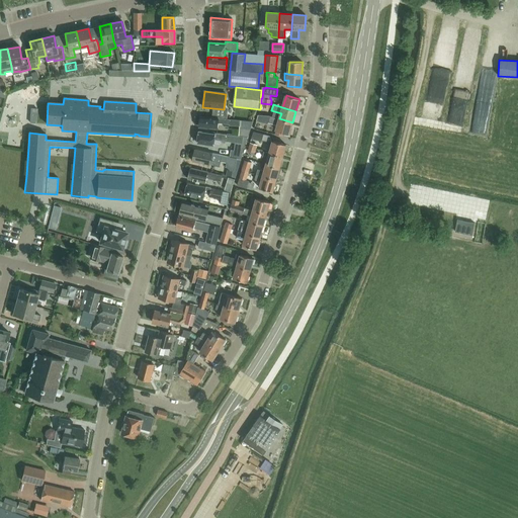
[(429,108),(432,117),(439,114),(436,105),(429,108)]
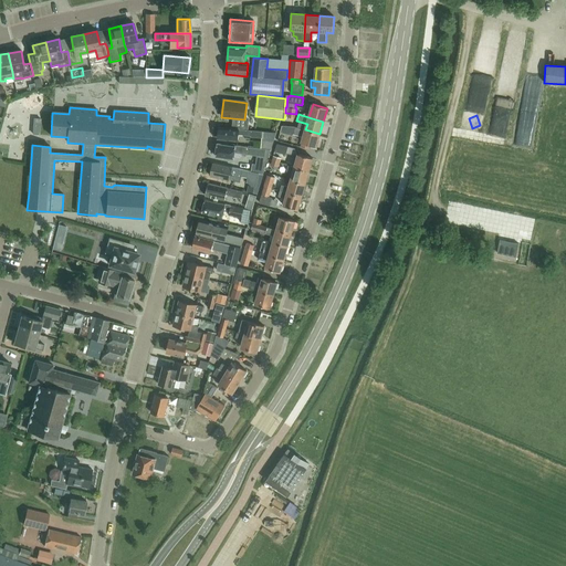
[(280,132),(293,135),(295,126),(282,125),(280,132)]
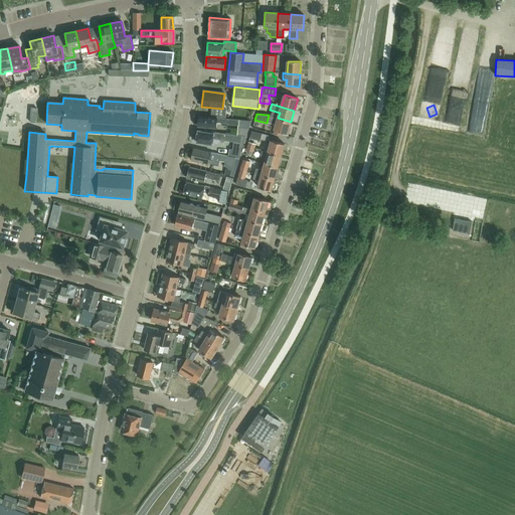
[(269,115),(268,120),(267,123),(276,125),(275,130),(287,134),(291,122),(278,118),(269,115)]
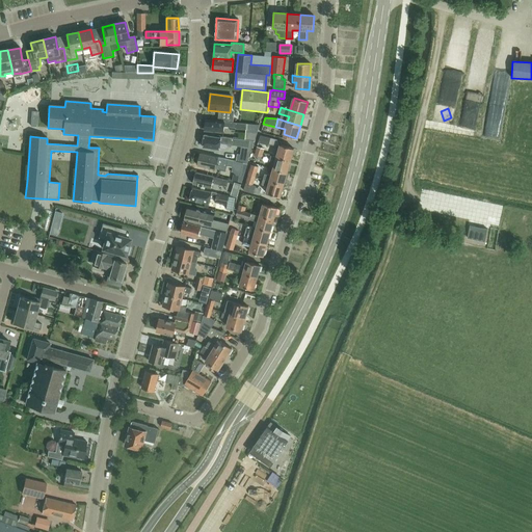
[(246,124),(236,123),(206,120),(205,131),(223,133),(224,127),(236,128),(235,129),(246,130),(245,140),(249,140),(255,140),(260,125),(246,124)]
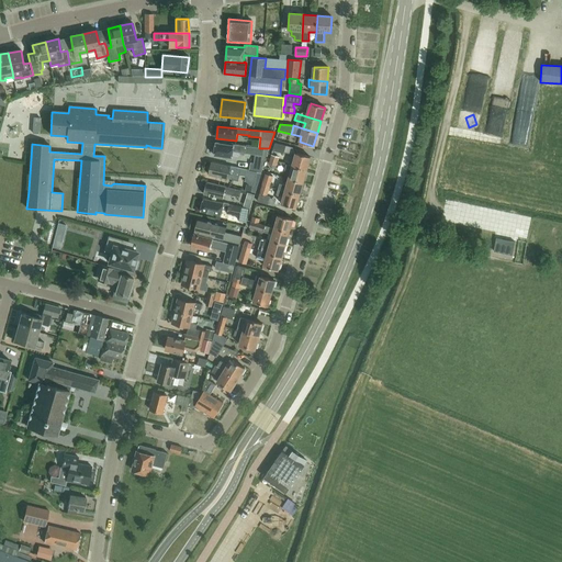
[(263,148),(259,148),(248,147),(234,145),(234,146),(215,143),(213,155),(225,157),(225,159),(228,159),(229,157),(233,158),(233,152),(247,154),(263,156),(263,148)]
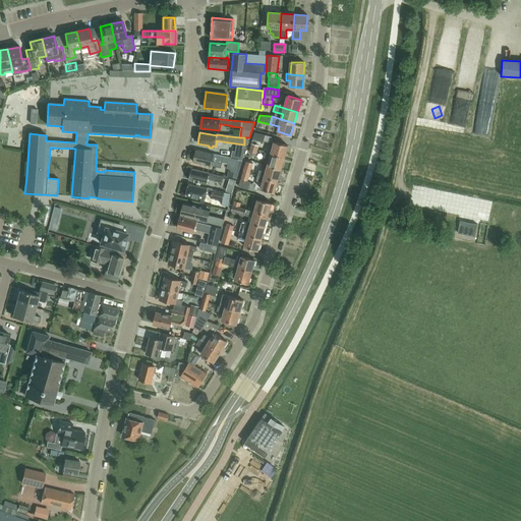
[(252,139),(263,142),(265,135),(254,132),(252,139)]
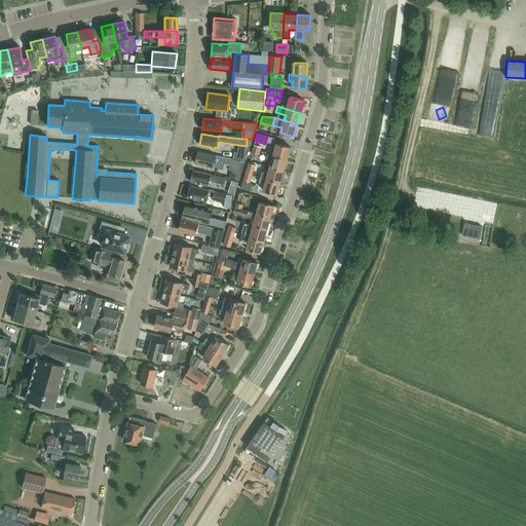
[(277,144),(273,155),(287,159),(291,147),(277,144)]
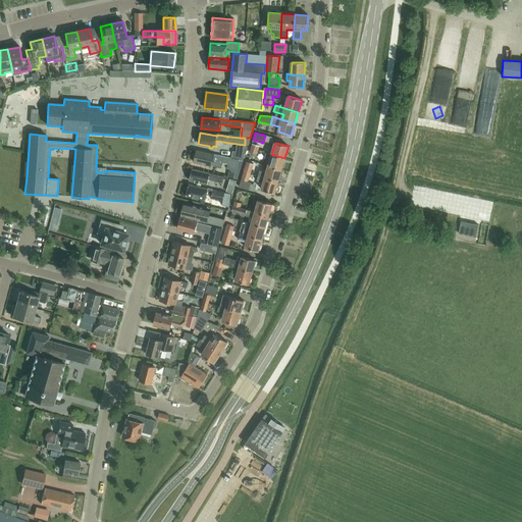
[(231,157),(231,158),(214,155),(196,151),(194,162),(212,166),(221,168),(222,163),(228,164),(227,168),(232,171),(236,172),(237,170),(240,171),(243,161),(243,159),(236,158),(231,157)]
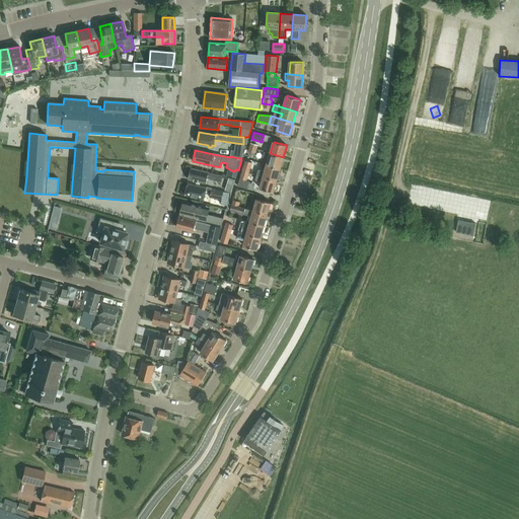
[(283,157),(270,153),(267,165),(280,168),(283,157)]
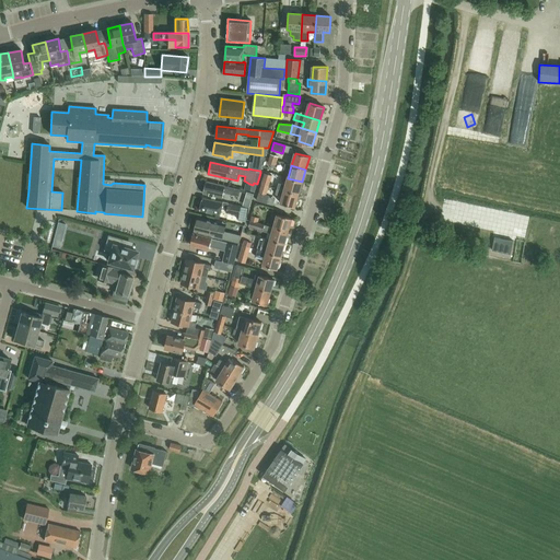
[(272,176),(265,173),(263,179),(261,184),(269,186),(270,182),(272,176)]
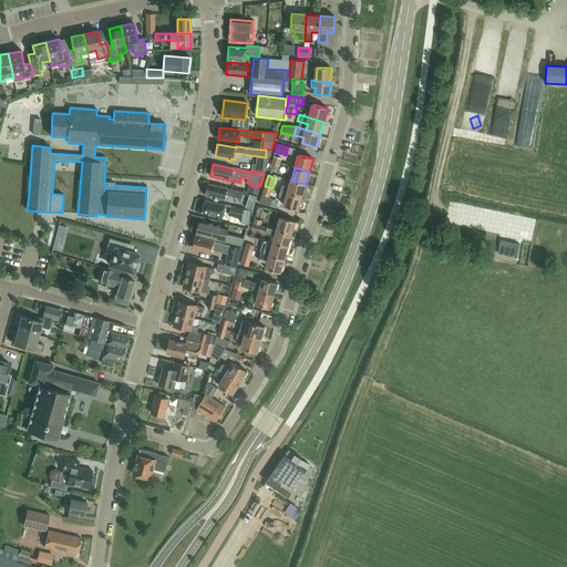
[(306,184),(291,181),(288,193),(301,197),(306,184)]
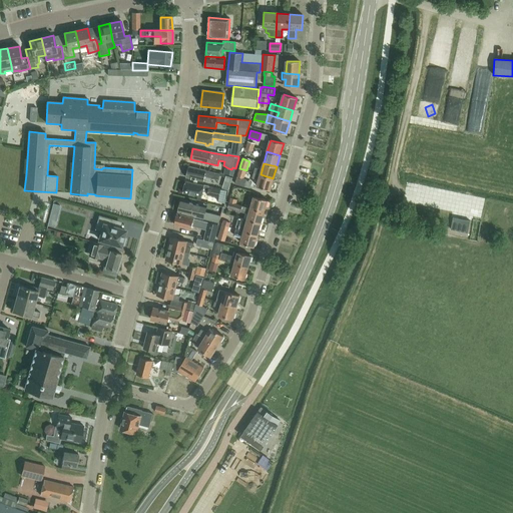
[(222,174),(219,173),(206,170),(188,166),(186,177),(203,181),(204,176),(218,179),(220,180),(222,174)]
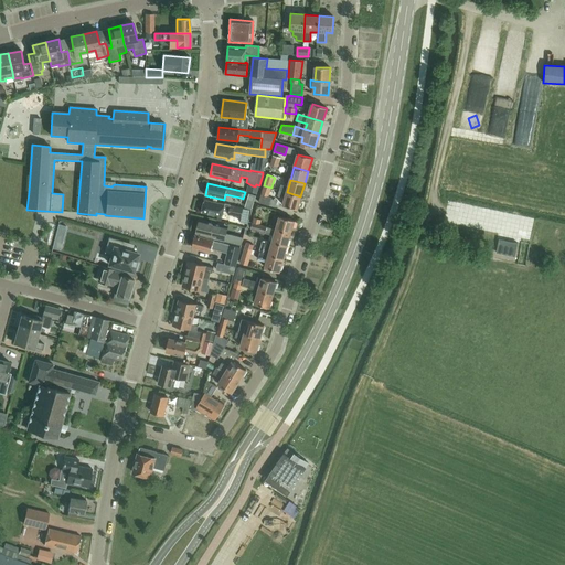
[(272,188),(264,185),(260,194),(258,203),(269,206),(273,198),(268,196),(272,188)]
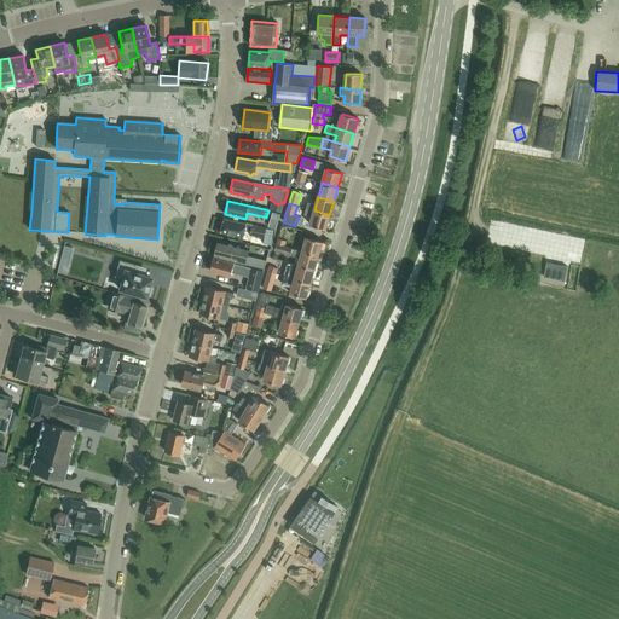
[(329,215),(314,210),(310,209),(308,215),(312,217),(310,225),(325,230),(329,215)]
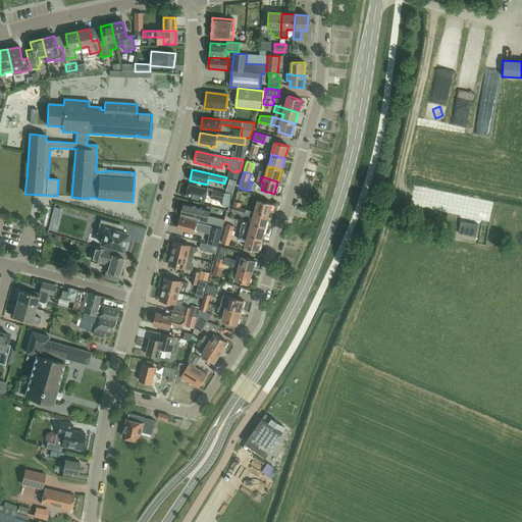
[(205,200),(206,195),(211,196),(210,199),(222,202),(224,193),(207,189),(207,190),(189,185),(187,196),(205,200)]
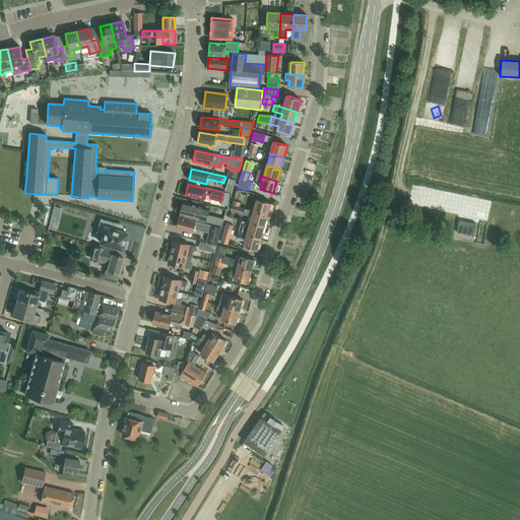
[(258,199),(254,211),(267,214),(270,203),(258,199)]
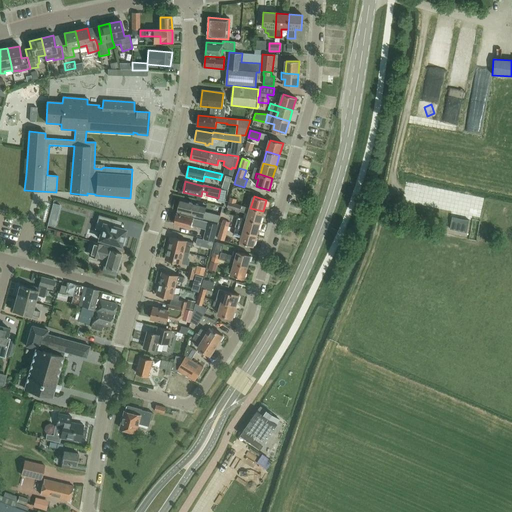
[(177,212),(219,222),(220,217),(205,213),(207,205),(180,199),(177,212)]
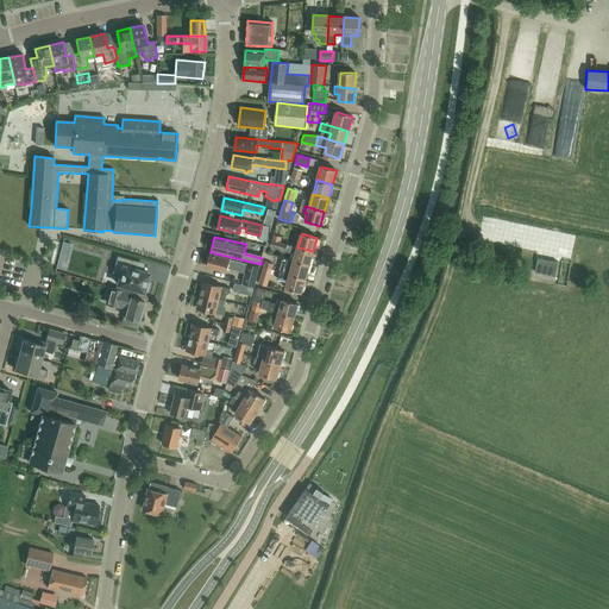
[(281,243),(271,240),(268,239),(265,246),(286,251),(286,252),(295,255),(294,261),(309,265),(313,251),(297,248),(287,244),(281,243)]
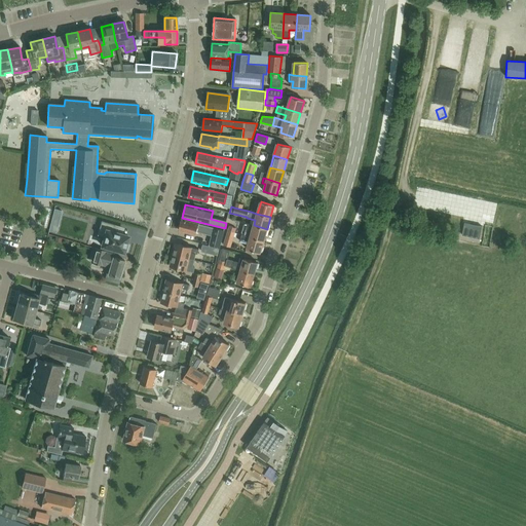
[(182,219),(179,230),(196,235),(197,229),(210,233),(212,227),(182,219)]
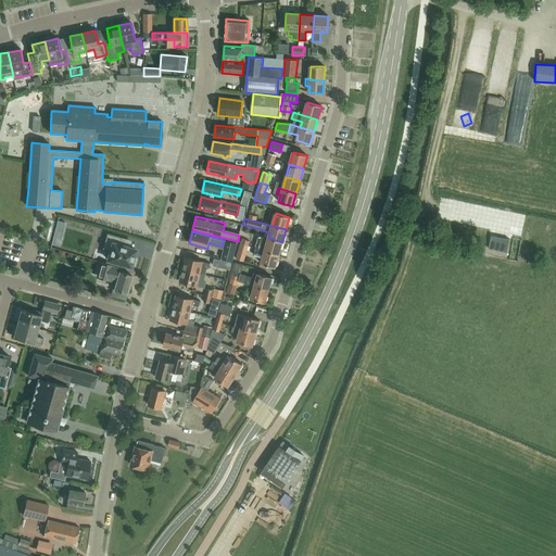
[(136,258),(133,257),(136,250),(121,245),(123,239),(106,234),(102,249),(110,251),(108,260),(130,267),(131,265),(134,266),(136,258)]
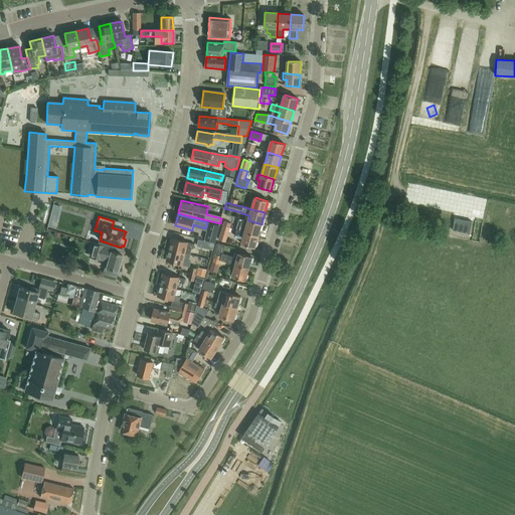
[(248,220),(244,232),(245,232),(258,236),(262,224),(248,220)]
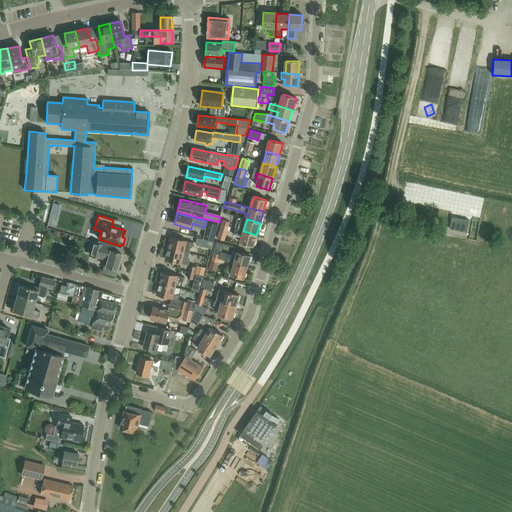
[(469,223),(452,219),(450,229),(467,232),(469,223)]
